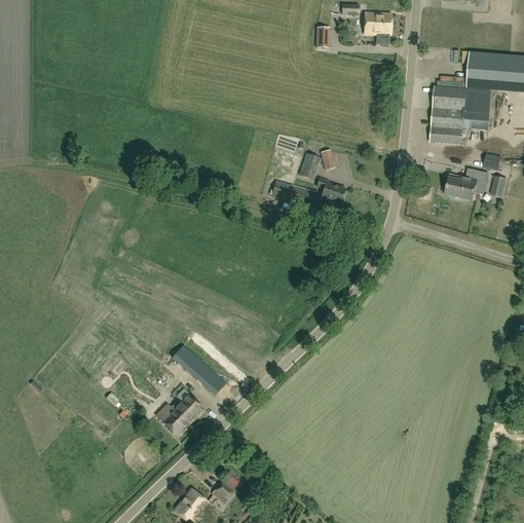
[(358,2),(340,1),(339,13),(356,14),(358,2)]
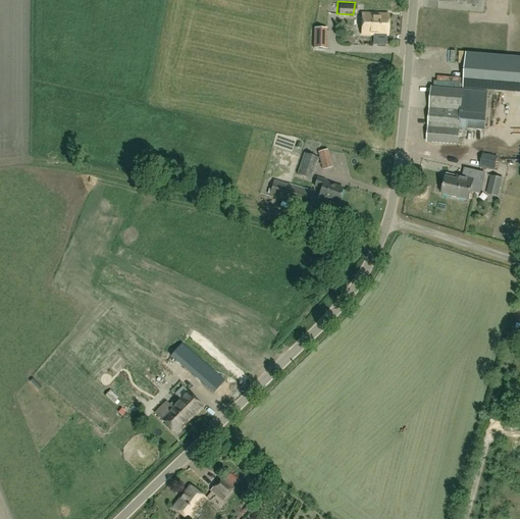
[(358,30),(384,33),(387,11),(360,8),(358,30)]
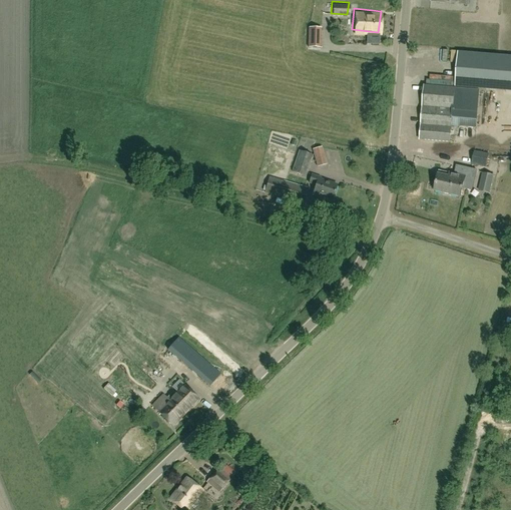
[(319,45),(319,25),(307,25),(306,45),(319,45)]
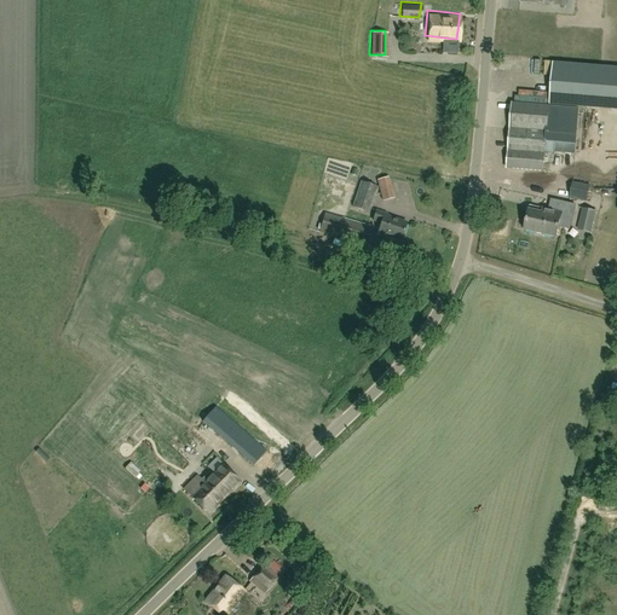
[(616,106),(616,65),(551,61),(547,102),(616,106)]
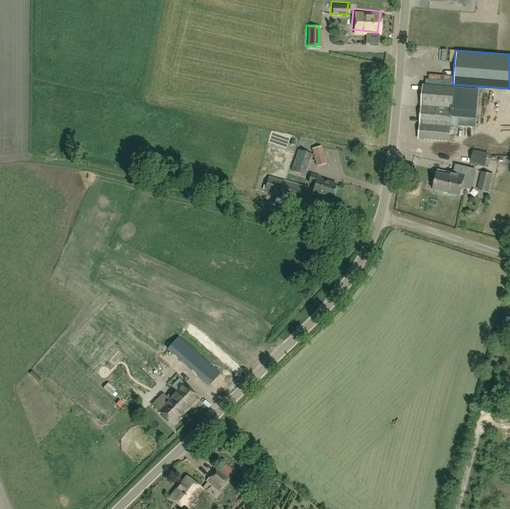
[(473,125),(476,88),(421,83),(417,137),(447,139),(448,125),(456,126),(456,124),(473,125)]
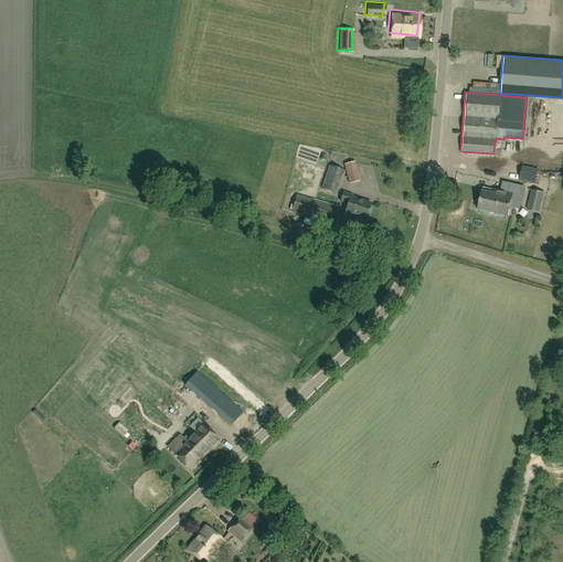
[(405,157),(392,157),(391,167),(405,168),(405,157)]
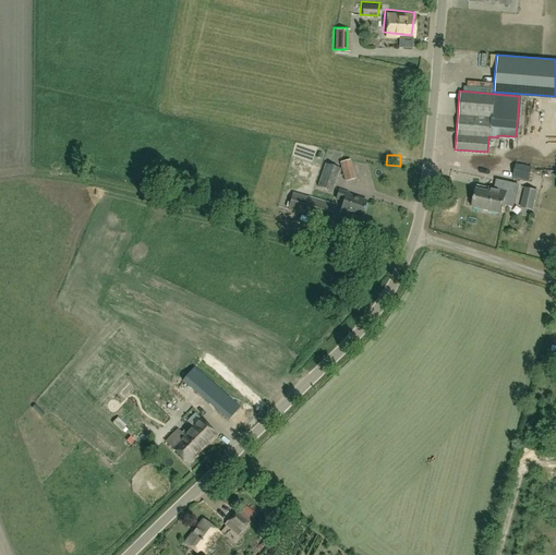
[(323,161),(315,184),(330,189),(338,166),(323,161)]
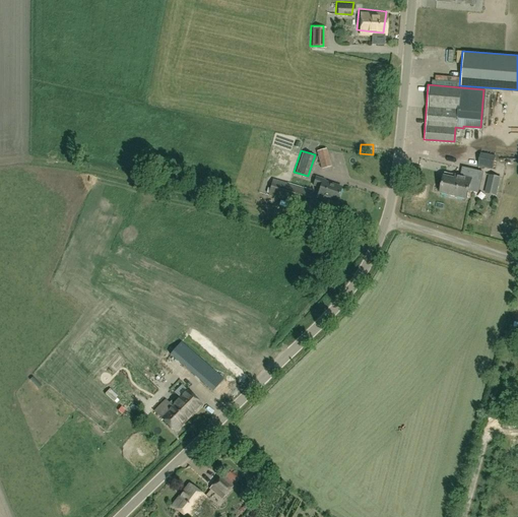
[(491,167),(494,152),(478,150),(475,164),(491,167)]
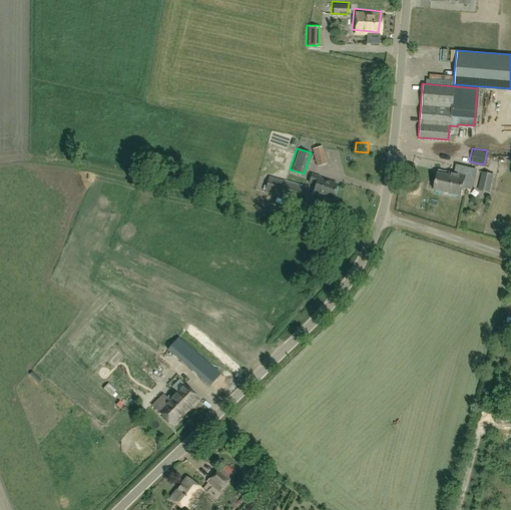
[(432,188),(445,191),(450,170),(447,170),(446,173),(436,171),(432,188)]
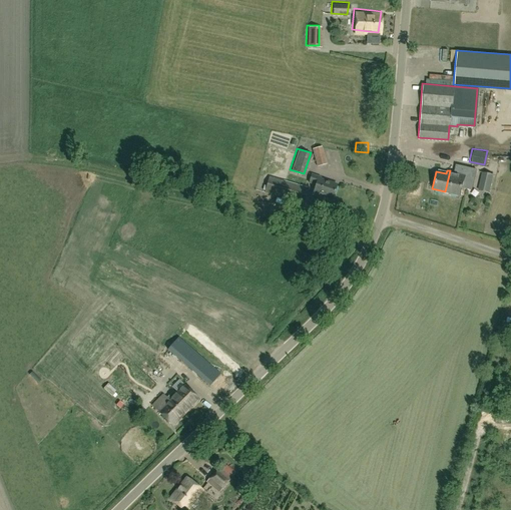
[(467,181),(468,175),(450,170),(445,191),(459,194),(462,179),(467,181)]
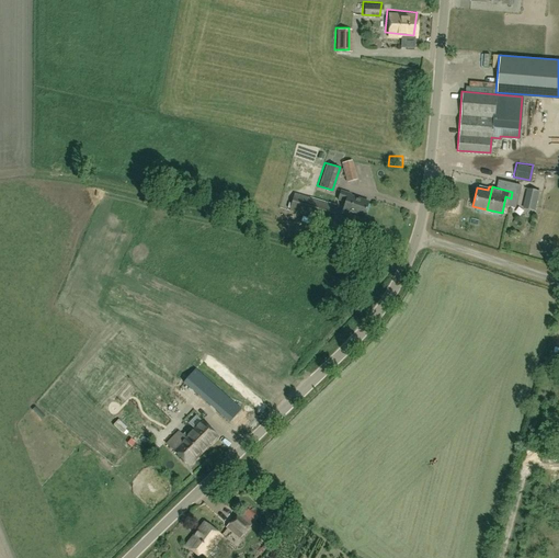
[(535,200),(538,189),(525,186),(523,197),(535,200)]
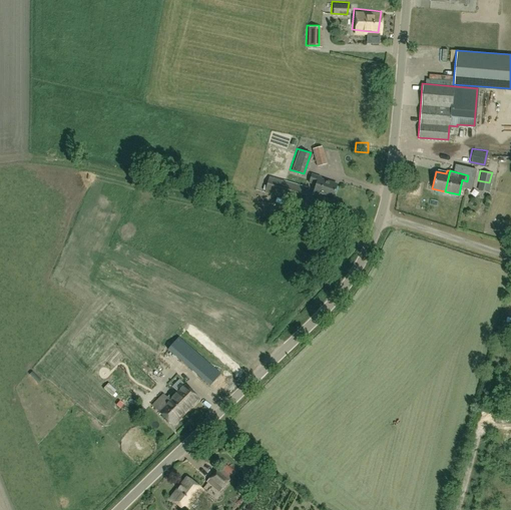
[(330,196),(334,182),(318,176),(318,175),(310,172),(307,179),(313,181),(310,190),(330,196)]
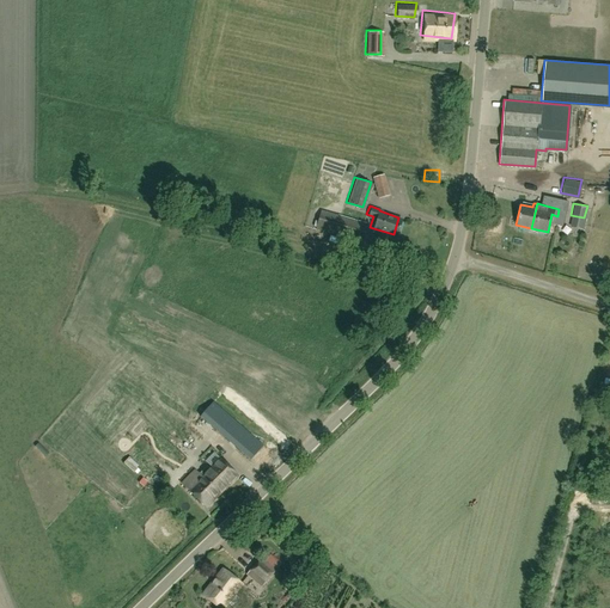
[(359,240),(365,221),(318,208),(313,227),(359,240)]
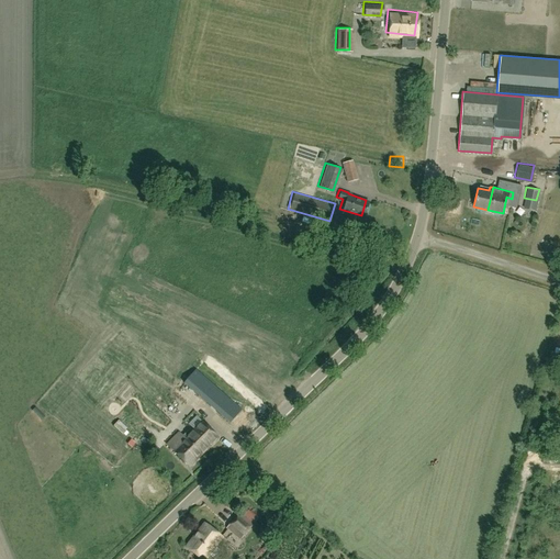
[(449,211),(457,212),(459,198),(451,197),(449,211)]
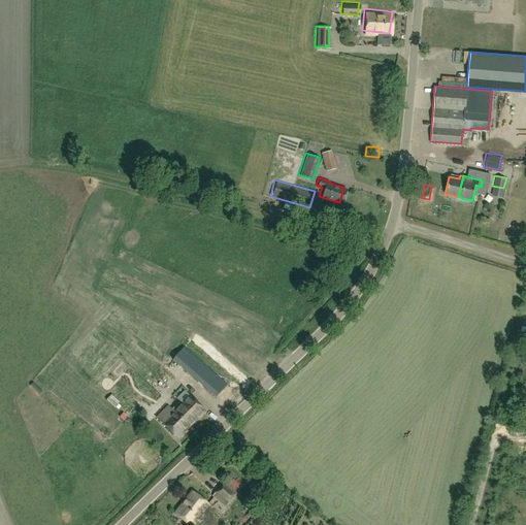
[(148,324),(145,331),(155,334),(158,327),(148,324)]
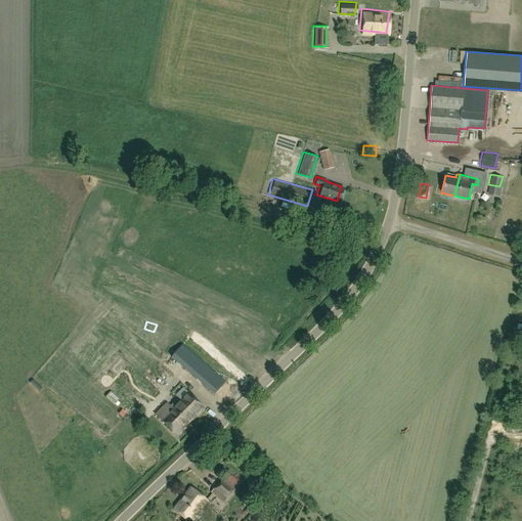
[(170,354),(174,358),(187,370),(206,386),(205,387),(212,394),(224,381),(181,343),(170,354)]
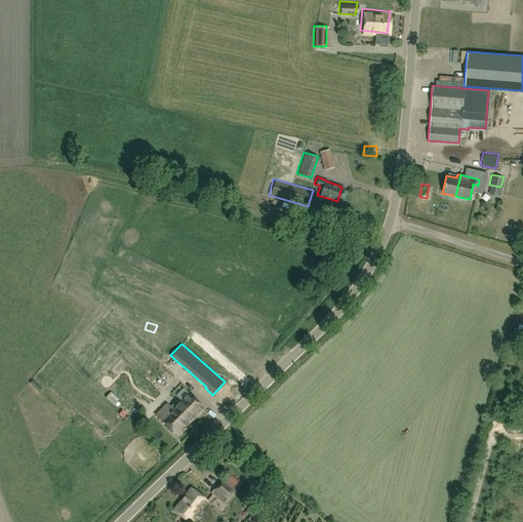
[(224,398),(232,390),(226,385),(218,393),(224,398)]
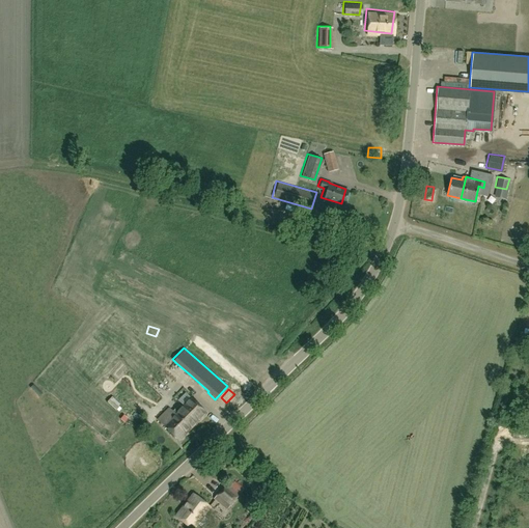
[(174,411),(190,425),(203,412),(188,396),(174,411)]
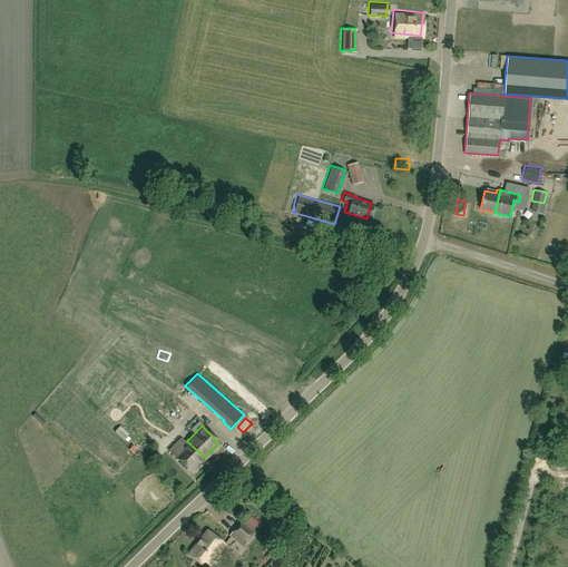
[(204,457),(187,441),(173,456),(189,472),(204,457)]
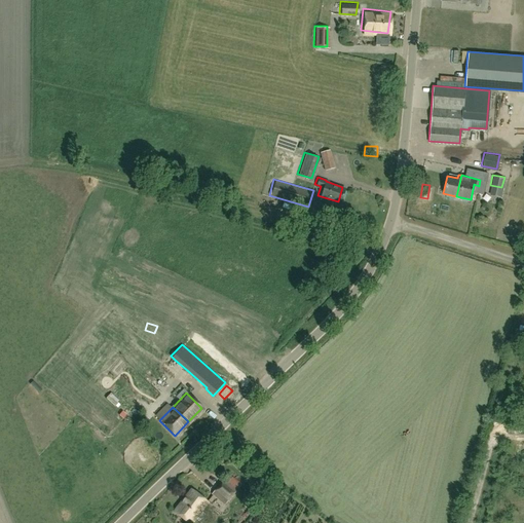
[(222,502),(234,488),(222,477),(210,491),(222,502)]
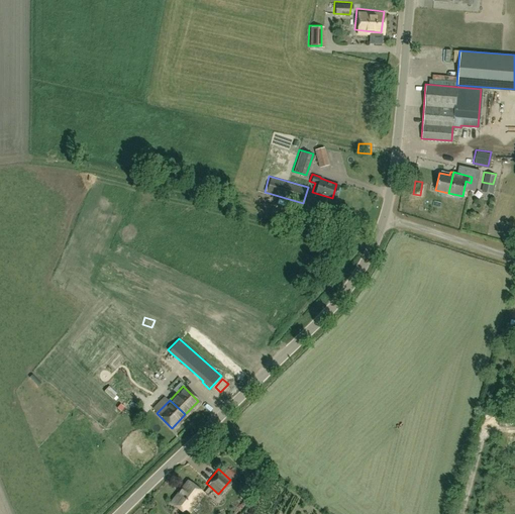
[(203,500),(198,496),(202,492),(186,479),(170,501),(185,513),(190,507),(194,511),(203,500)]
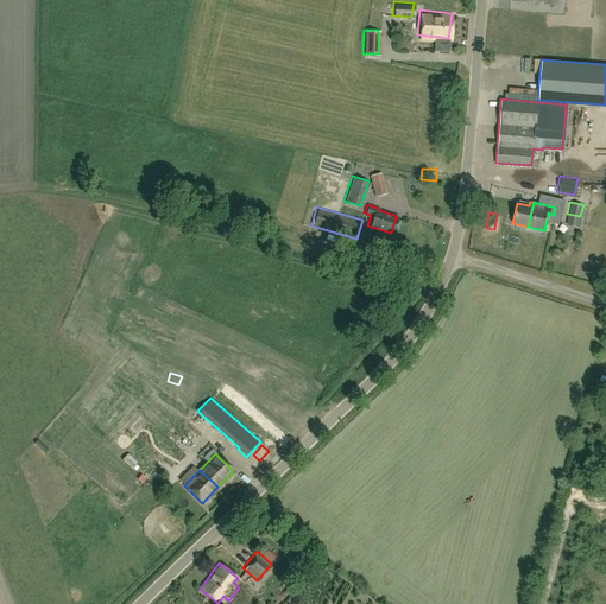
[(282,571),(286,577),(297,568),(291,563),(282,571)]
